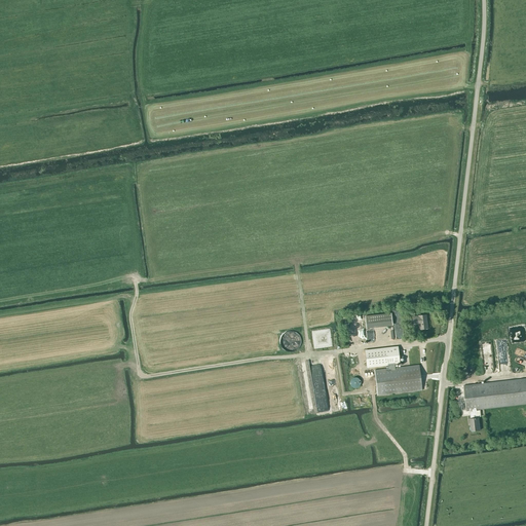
[(391,314),(366,316),(367,330),(392,328),(391,314)]
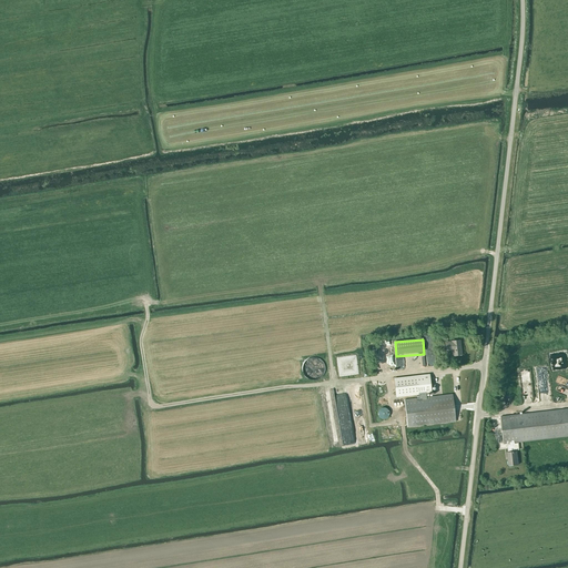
[(450,341),(445,342),(446,353),(453,352),(453,356),(462,355),(459,340),(450,341)]
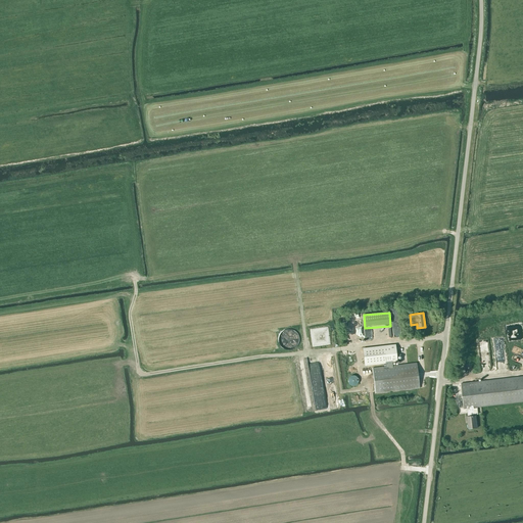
[(287,348),(300,342),(295,329),(283,334),(286,339),(286,338),(288,342),(285,344),(287,348)]
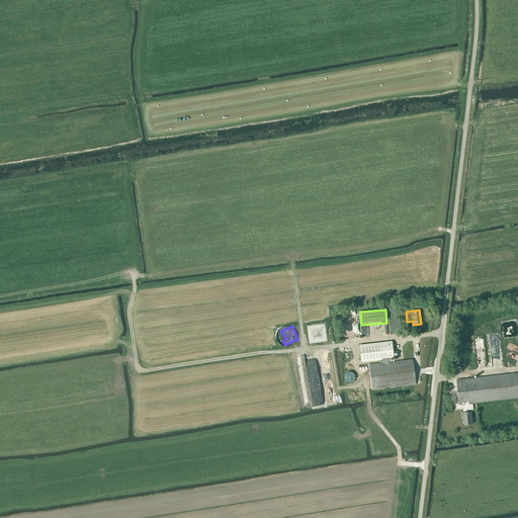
[(382,363),(368,364),(371,390),(415,384),(412,359),(389,362),(389,358),(393,358),(391,342),(360,346),(362,361),(381,359),(382,363)]
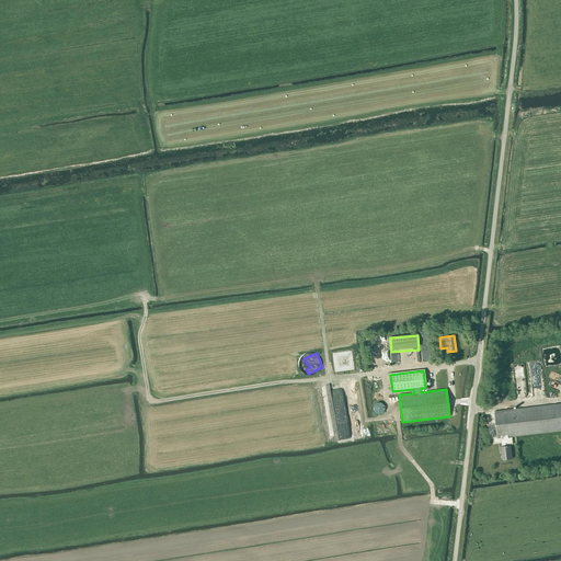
[(380,403),(379,403),(378,403),(377,403),(376,403),(375,404),(374,405),(374,407),(373,408),(373,409),(373,410),(374,411),(375,412),(375,413),(376,413),(377,414),(378,414),(379,414),(380,414),(381,413),(382,413),(384,412),(384,411),(385,411),(385,410),(385,409),(385,408),(385,407),(384,405),(384,404),(382,404),(381,403),(380,403)]
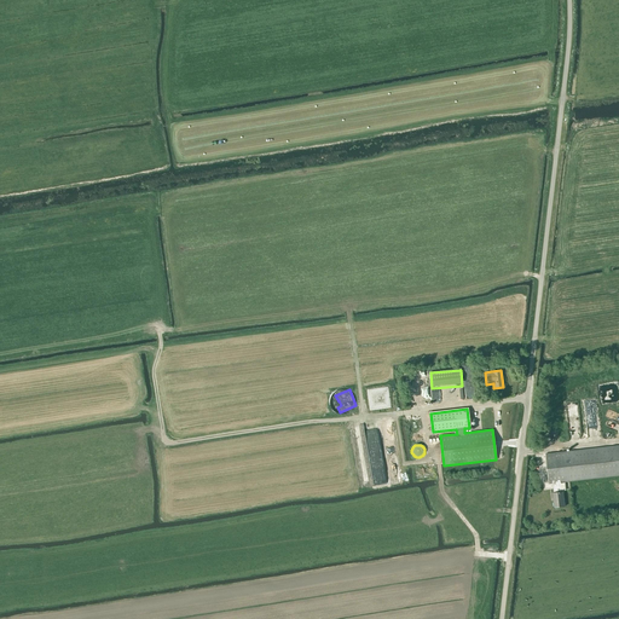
[(553,493),(554,508),(565,507),(563,492),(562,492),(561,482),(618,475),(618,445),(545,453),(549,484),(553,484),(554,493),(553,493)]
